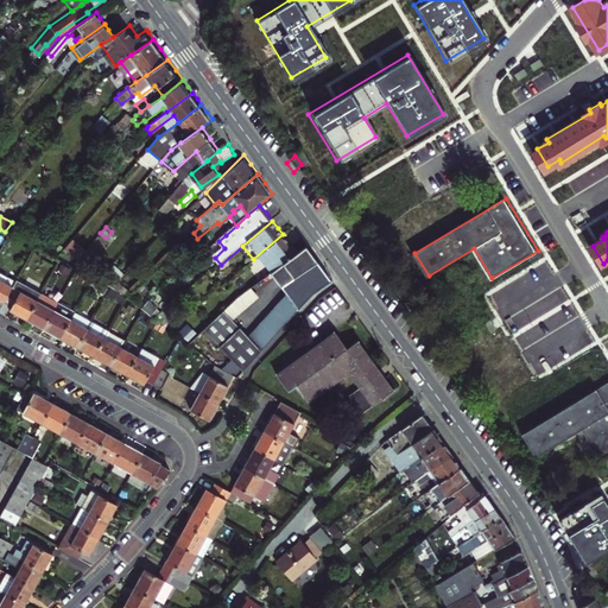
[(197,239),(194,233),(187,240),(191,245),(197,239)]
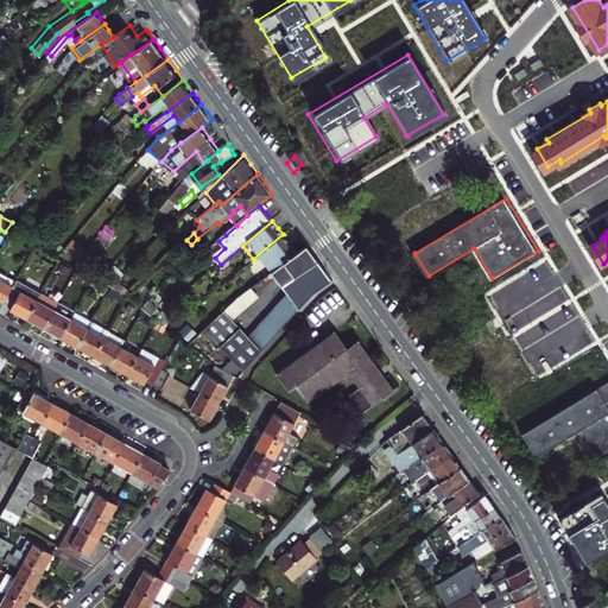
[(266,276),(272,271),(297,251),(290,242),(283,234),(253,259),(266,276)]
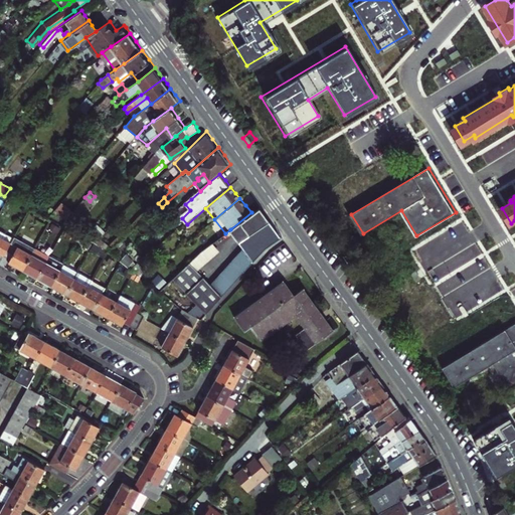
[(61,202),(54,210),(57,212),(63,204),(61,202)]
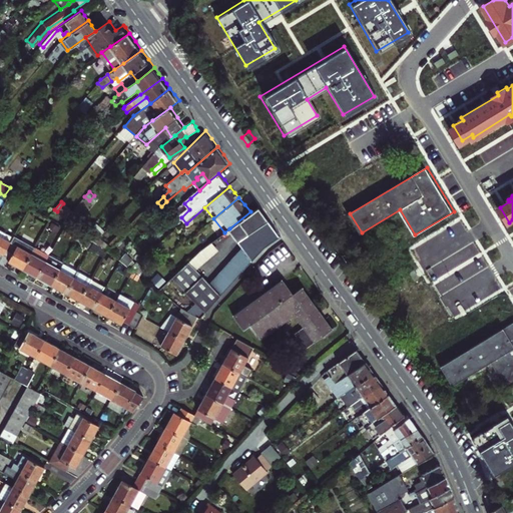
[(63,203),(57,211),(65,218),(71,210),(63,203)]
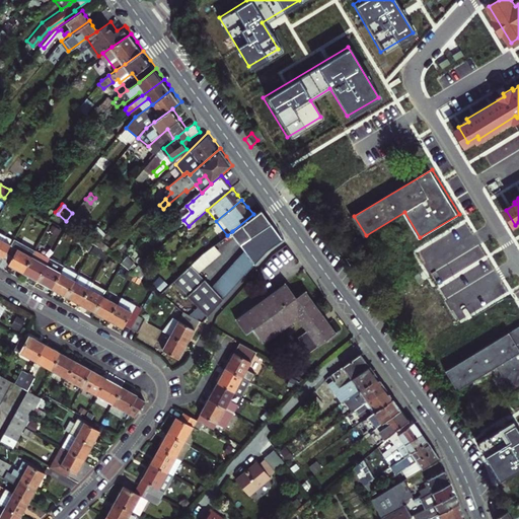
[(232,231),(243,245),(263,231),(273,224),(267,216),(262,208),(253,214),(232,231)]
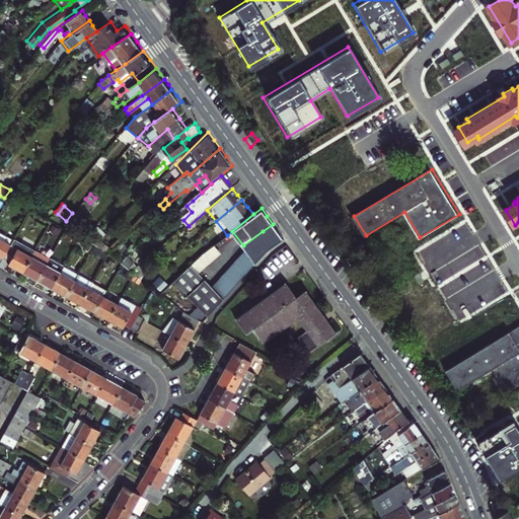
[(15,236),(0,228),(0,252),(4,255),(11,243),(15,236)]
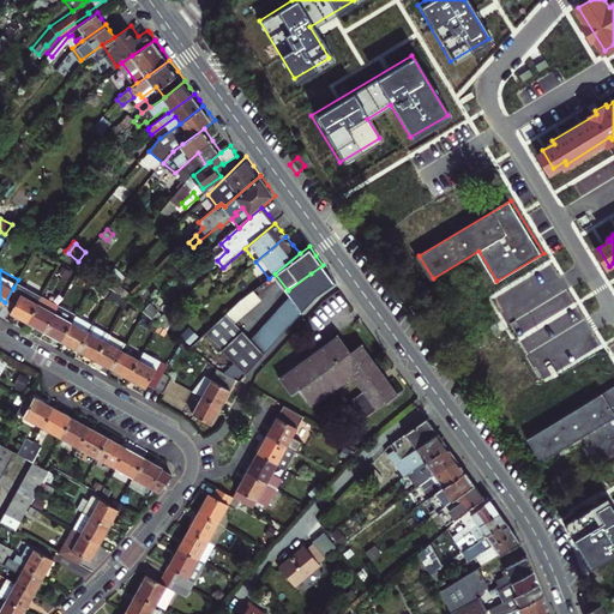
[(305,306),(321,288),(317,281),(311,274),(288,290),(289,292),(287,294),(289,296),(292,295),(292,296),(298,292),(299,294),(298,294),(305,306)]
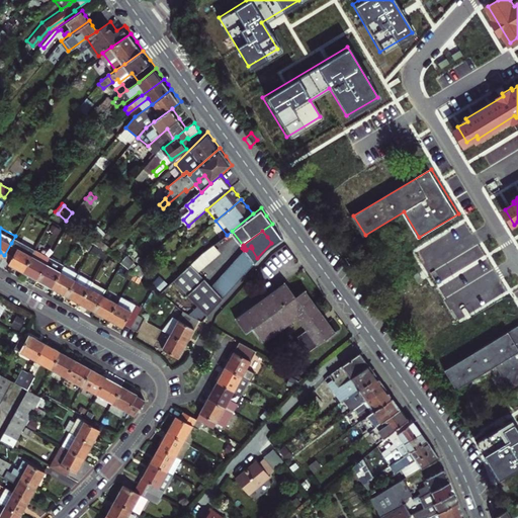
[(36,248),(15,236),(11,243),(32,255),(36,248)]
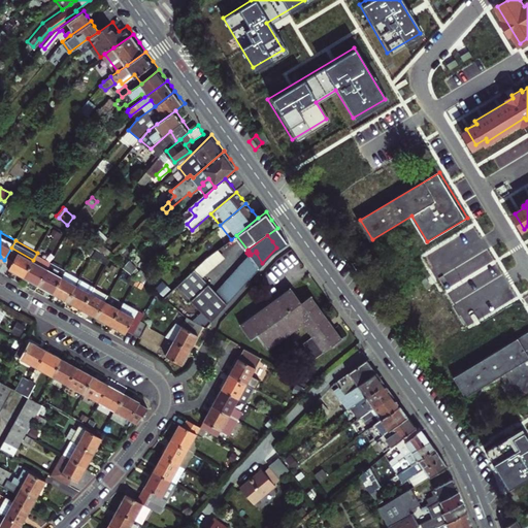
[(25,275),(33,260),(11,248),(4,260),(11,264),(9,267),(15,270),(25,275)]
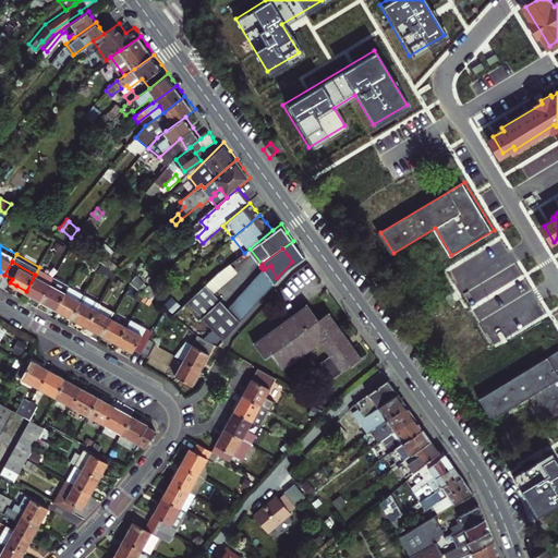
[(102,263),(98,269),(113,280),(117,275),(102,263)]
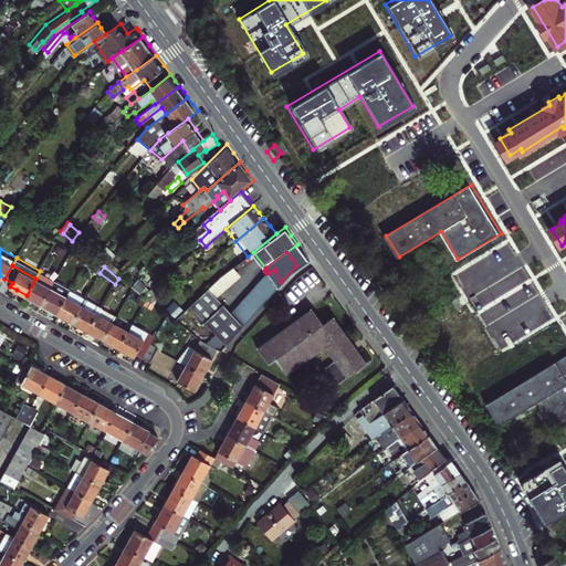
[(223,349),(276,286),(266,273),(232,312),(220,299),(232,287),(241,281),(231,270),(221,280),(191,307),(218,334),(209,343),(217,347),(223,349)]
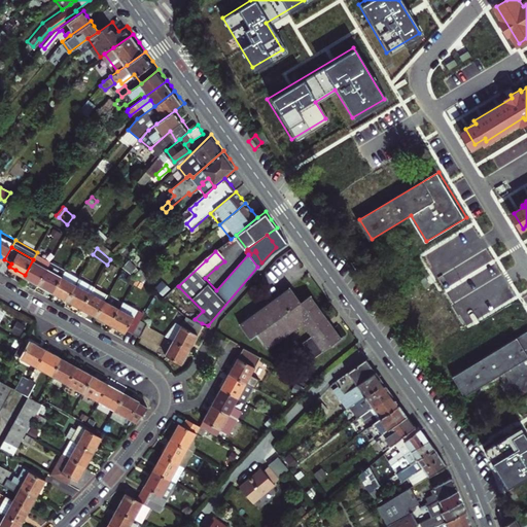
[(39,283),(53,260),(37,252),(33,259),(25,275),(31,279),(39,283)]
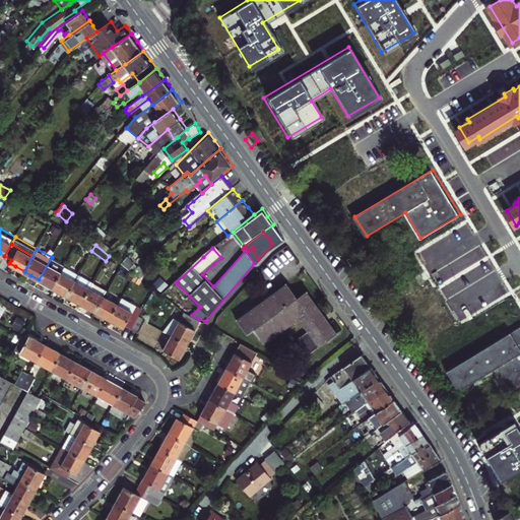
[(65,264),(52,257),(39,279),(45,282),(53,287),(65,264)]
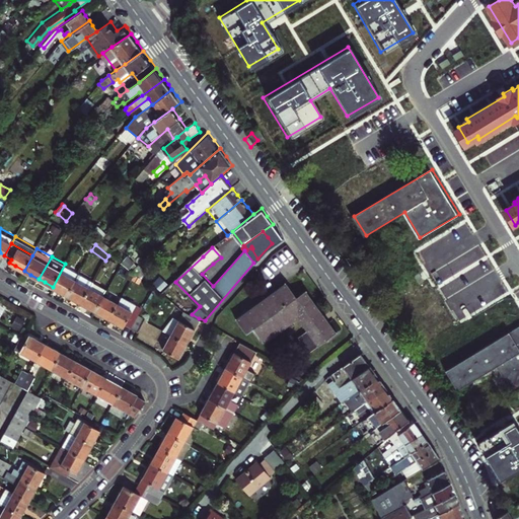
[(80,273),(65,264),(53,287),(61,291),(68,295),(80,273)]
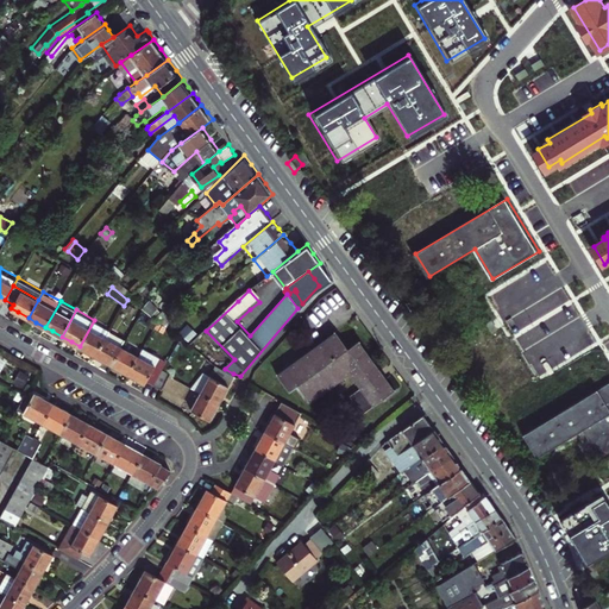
[(88,350),(96,355),(111,328),(94,320),(80,346),(88,350)]
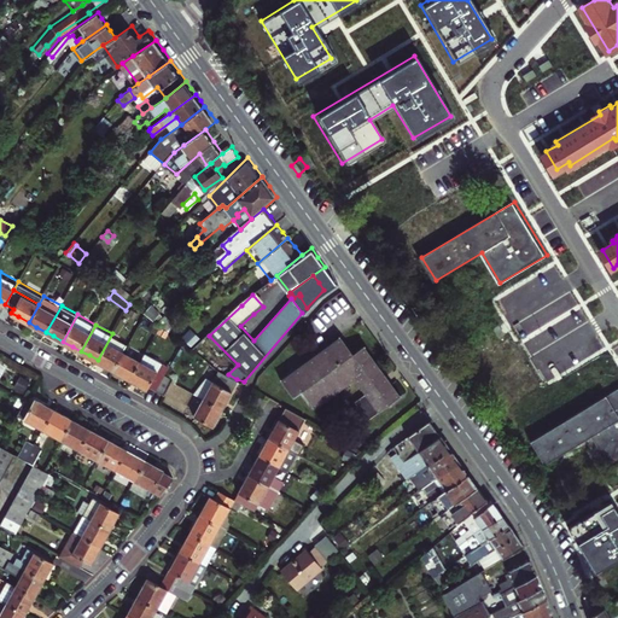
[(198,339),(182,330),(175,336),(192,345),(198,339)]
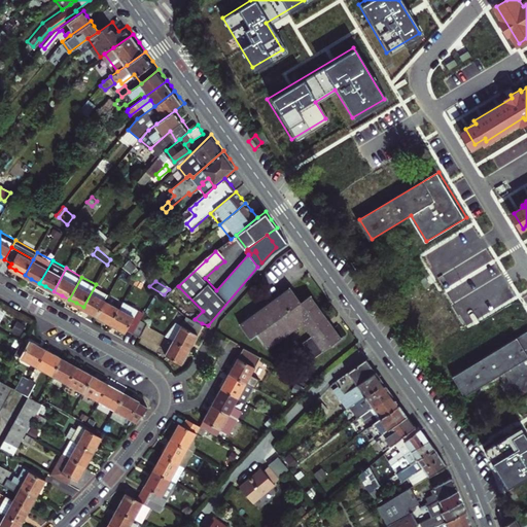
[(91,311),(97,315),(106,299),(109,292),(96,284),(83,307),(91,311)]
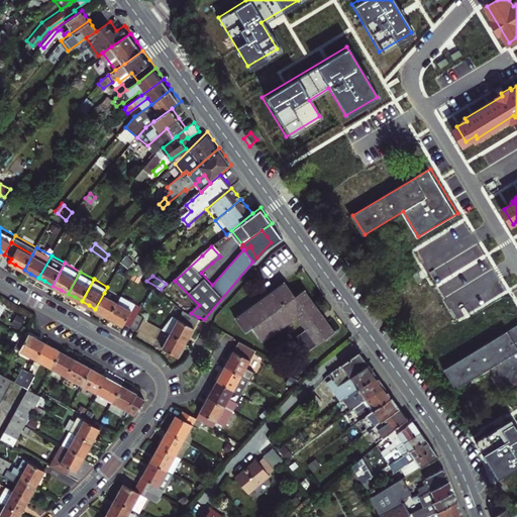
[(276,285),(271,289),(233,315),(244,330),(250,326),(262,340),(296,316),(304,327),(295,333),(307,350),(335,330),(313,298),(305,287),(295,294),(285,279),(276,285)]
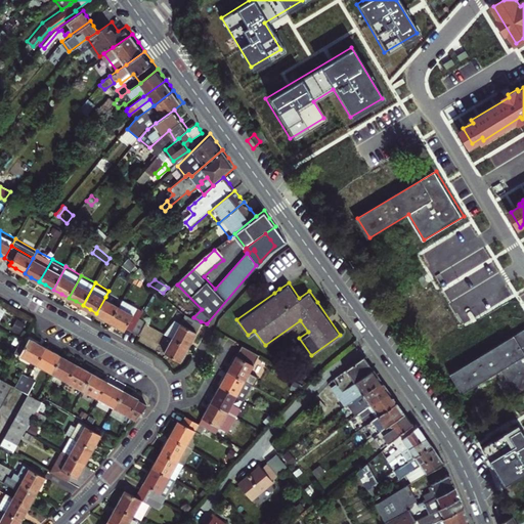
[(112,321),(120,305),(105,297),(96,313),(104,317),(112,321)]
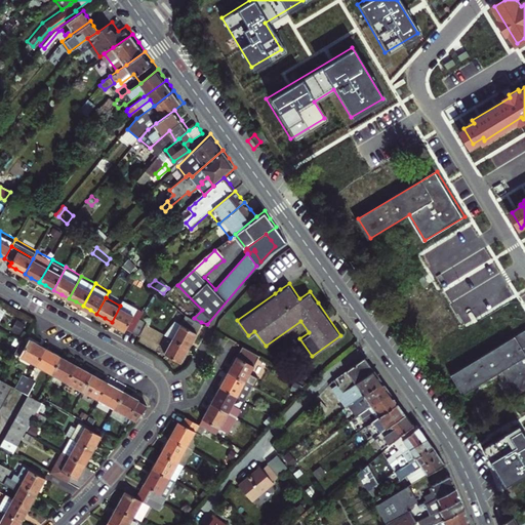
[(127,326),(133,329),(140,317),(144,310),(124,299),(120,306),(112,322),(120,326),(125,329),(127,326)]
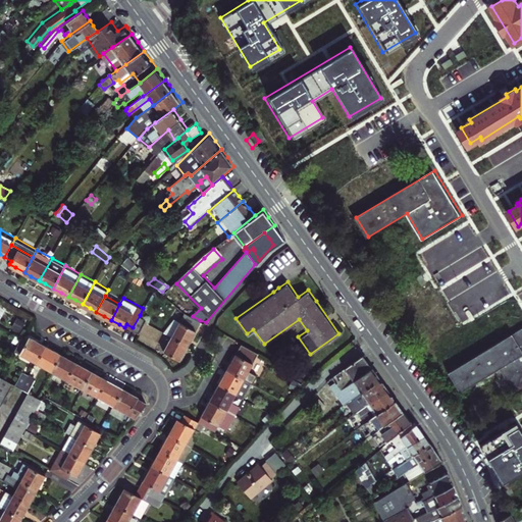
[(170,333),(188,343),(193,332),(200,320),(193,316),(190,315),(184,310),(178,319),(170,333)]
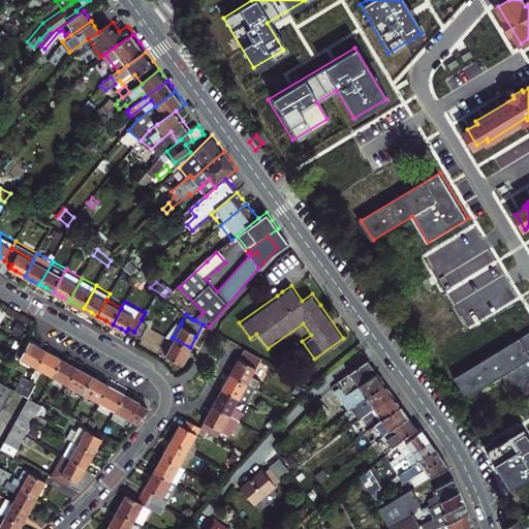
[(141,336),(147,323),(148,323),(142,319),(134,332),(141,336)]
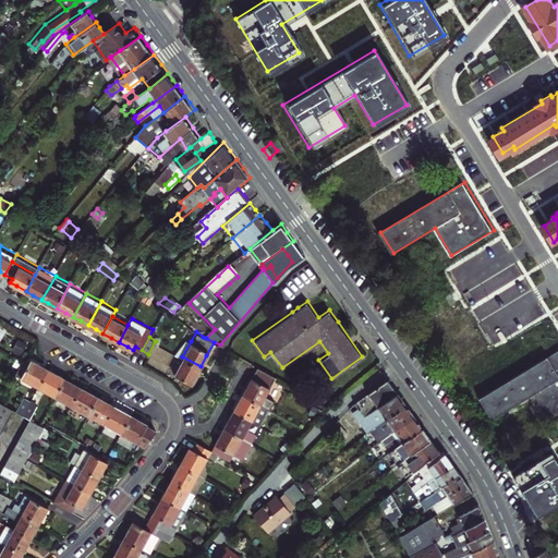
[(174,352),(182,356),(191,341),(186,338),(174,352)]
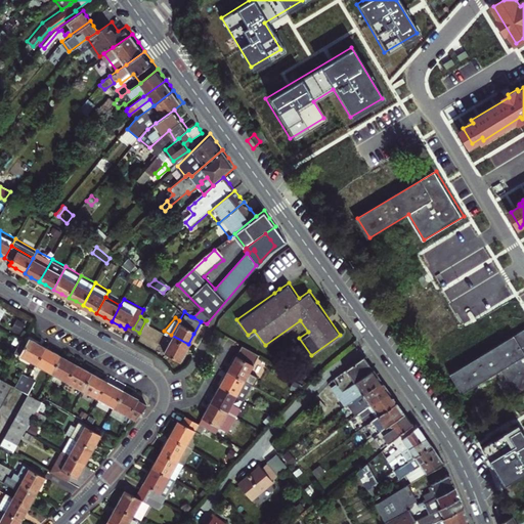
[(523,329),(452,373),(464,392),(503,367),(519,394),(523,391),(523,329)]
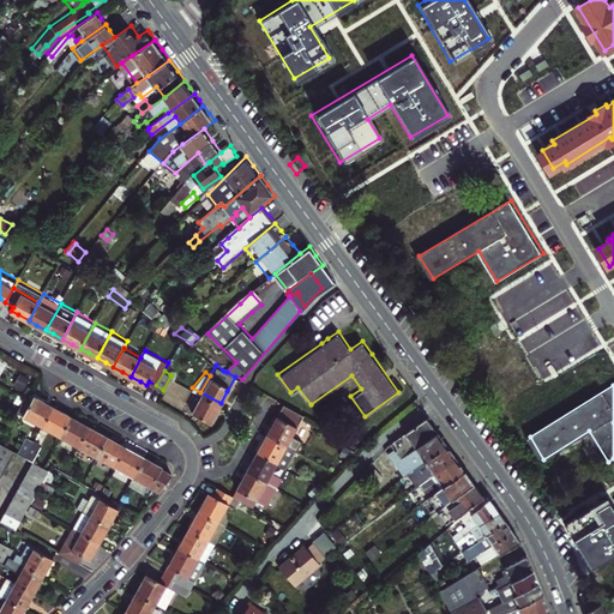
[(216,411),(221,403),(200,392),(191,411),(210,421),(216,411)]
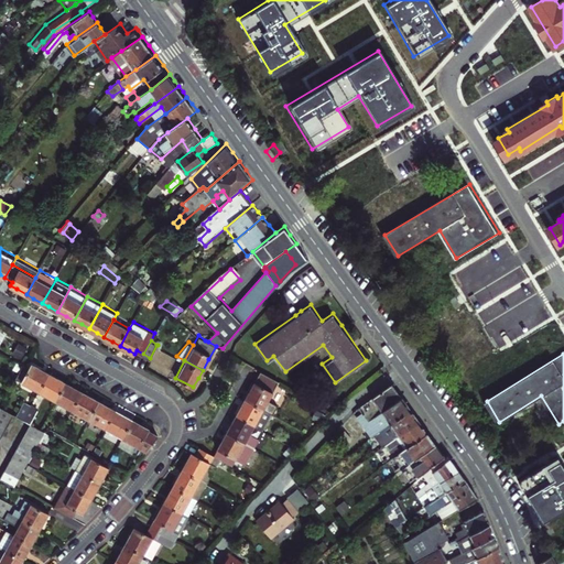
[(15,380),(38,392),(47,375),(38,369),(31,365),(30,368),(23,365),(15,380)]
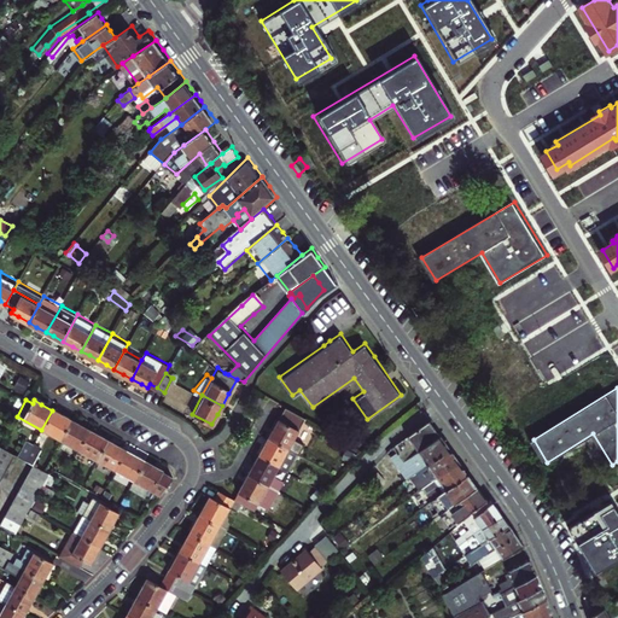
[(278,421),(270,435),(291,445),(298,449),(303,439),(296,436),(305,417),(286,407),(278,421)]
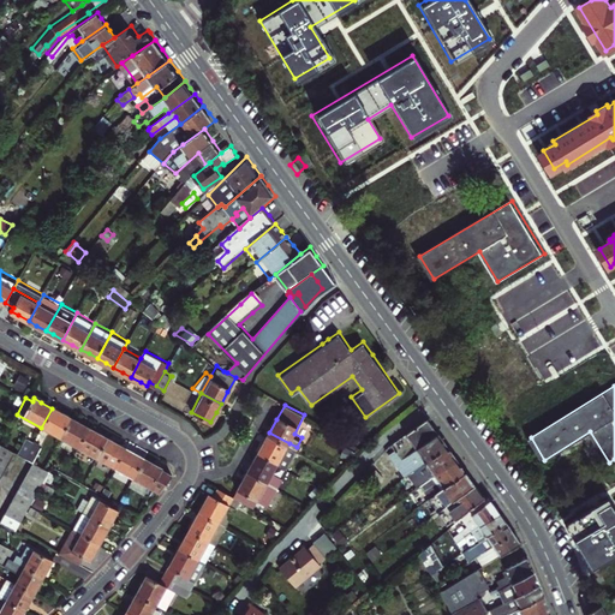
[(59,437),(70,418),(60,413),(52,408),(41,428),(59,437)]
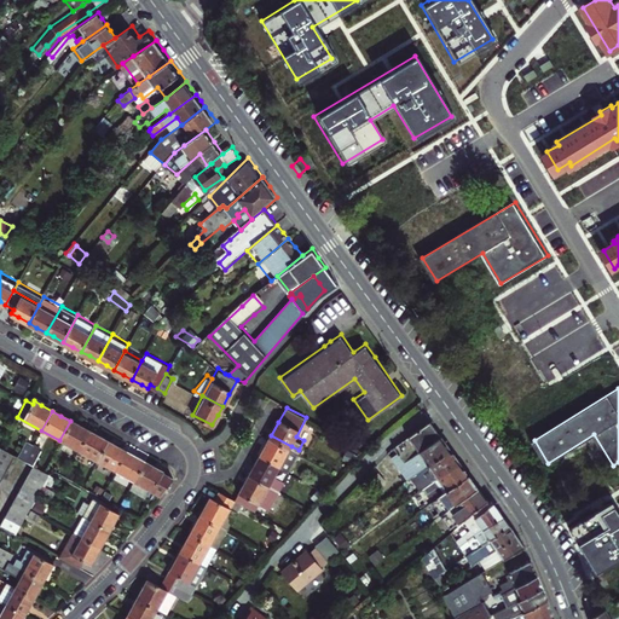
[(59,440),(79,451),(90,431),(80,426),(70,421),(59,440)]
